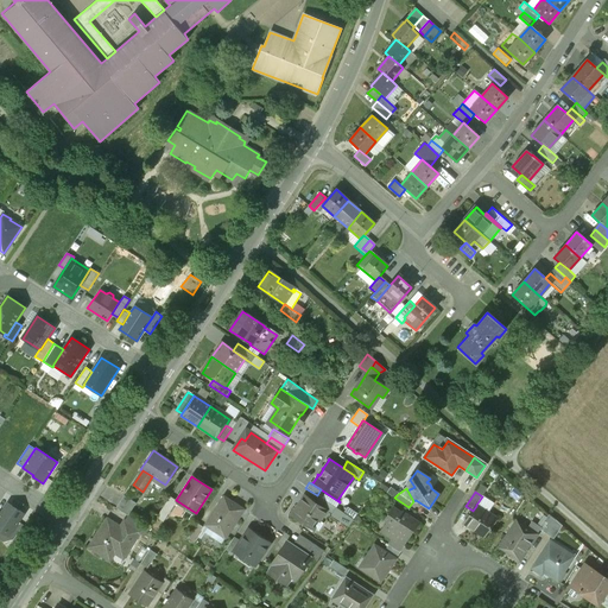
[(135,502),(124,495),(116,508),(127,515),(135,502)]
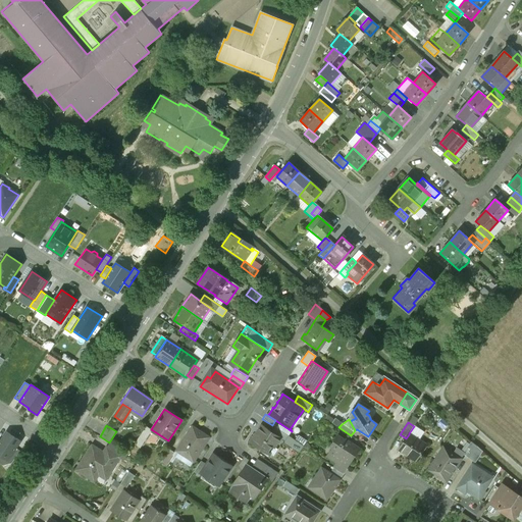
[(271,432),(261,425),(250,441),(269,454),(279,437),(271,432)]
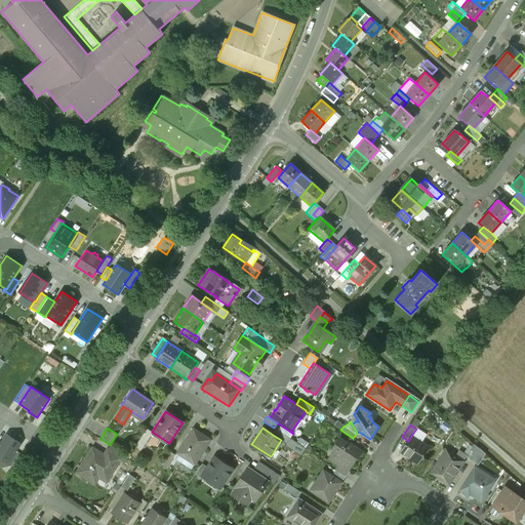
[(210,440),(193,429),(177,453),(194,463),(210,440)]
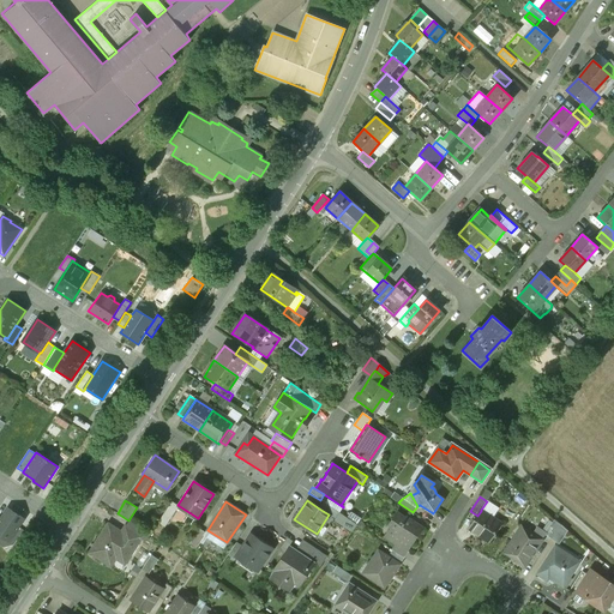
[(338,512),(323,501),(319,509),(329,515),(335,518),(338,512)]
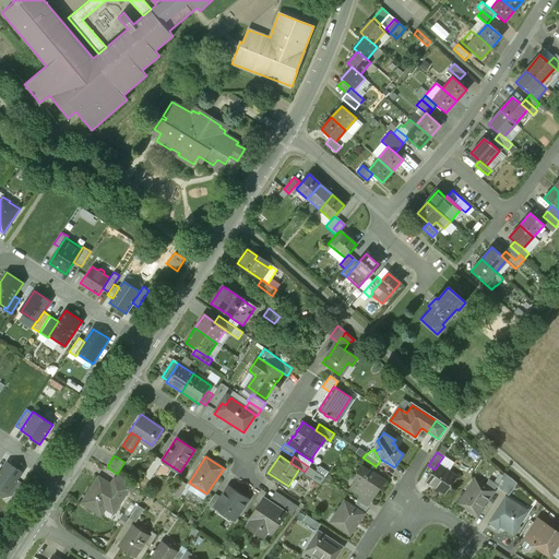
[(154,460),(143,476),(150,480),(161,464),(154,460)]
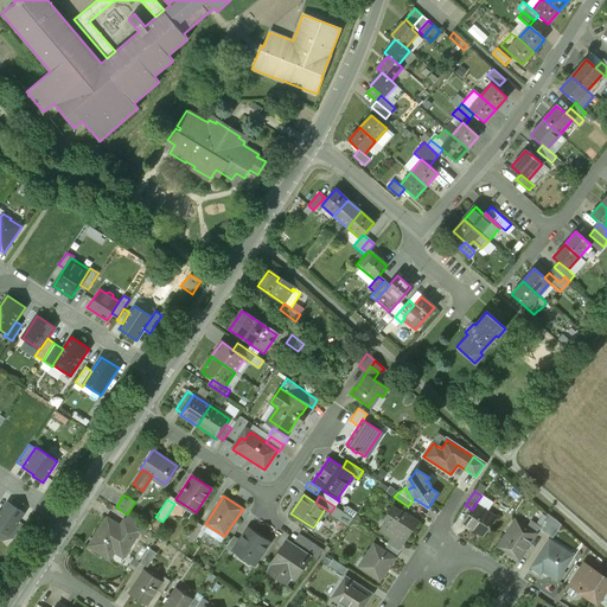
[(24,513),(7,503),(0,513),(0,529),(8,535),(24,513)]
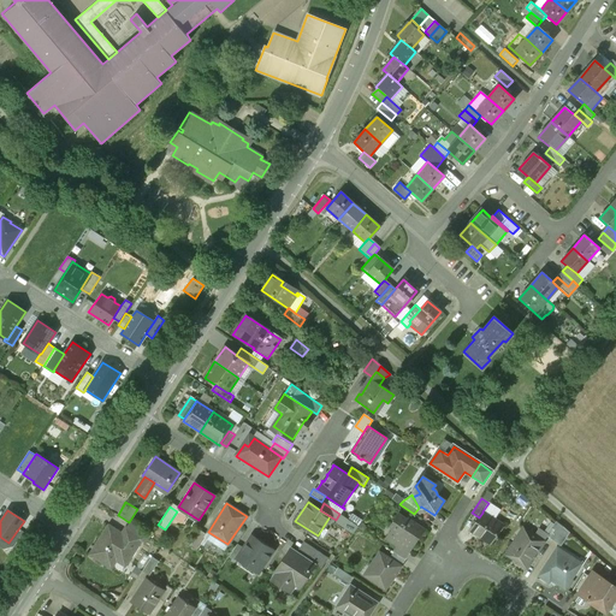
[(502,525),(483,513),(479,517),(471,531),(490,543),(502,525)]
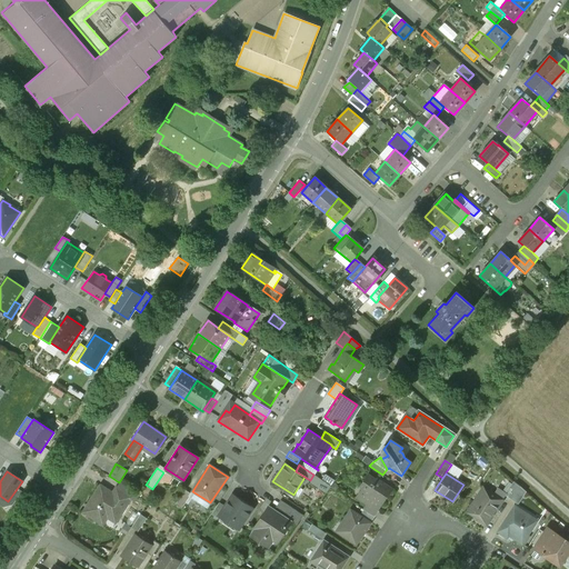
[(376,481),(368,475),(360,486),(363,488),(357,497),(367,503),(376,509),(383,498),(385,498),(390,490),(382,485),(382,483),(377,480),(376,481)]
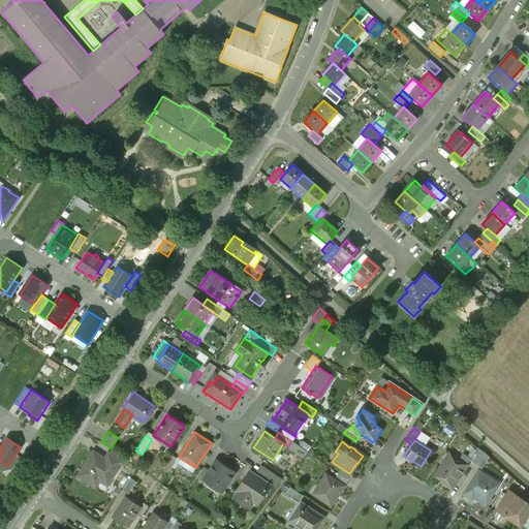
[(476,448),(469,461),(474,465),(483,453),(476,448)]
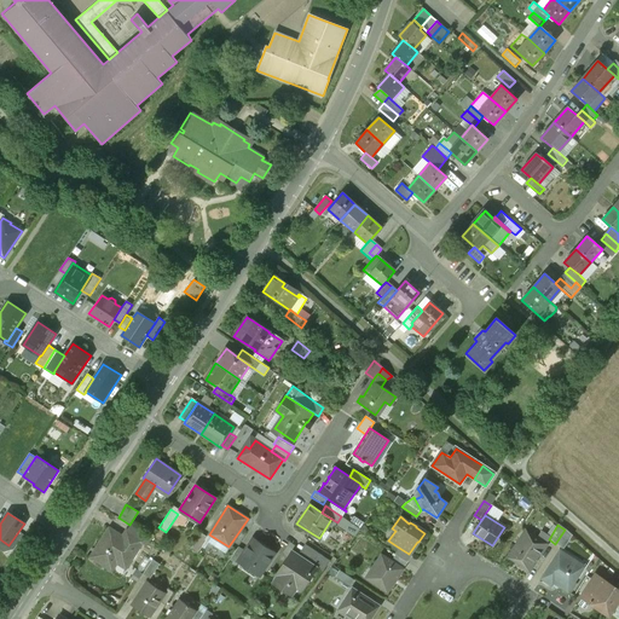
[(151,538),(132,526),(127,532),(143,542),(142,542),(146,545),(151,538)]
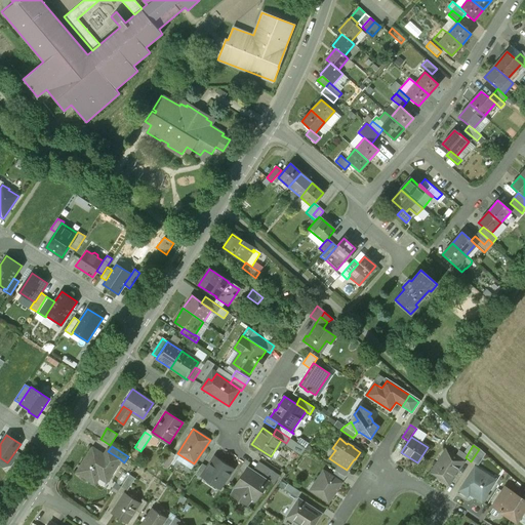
[(463,461),(445,449),(430,472),(449,484),(463,461)]
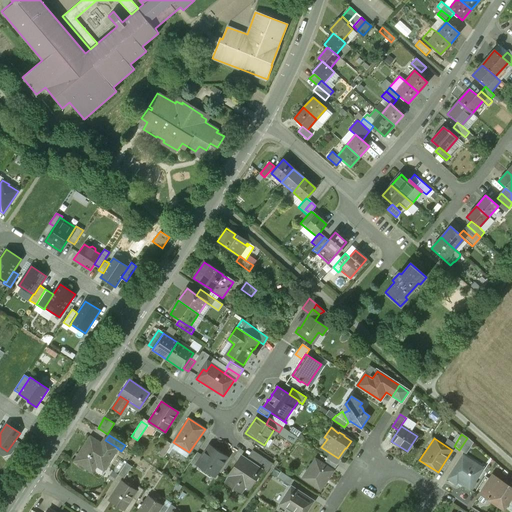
[(473,443),(467,438),(459,450),(466,454),(473,443)]
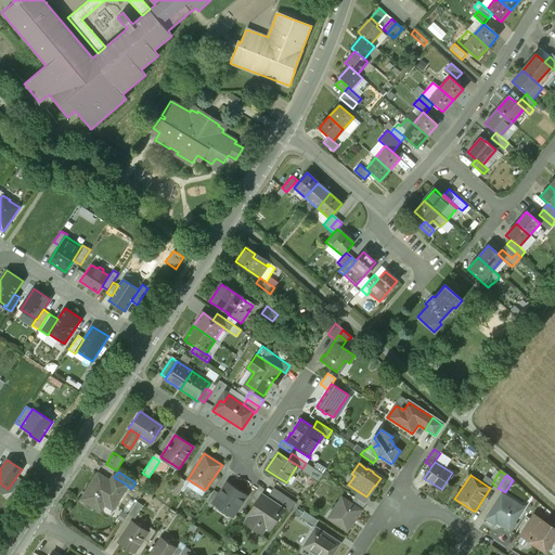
[(124,491),(111,482),(110,485),(97,476),(81,500),(97,510),(102,502),(112,508),(124,491)]
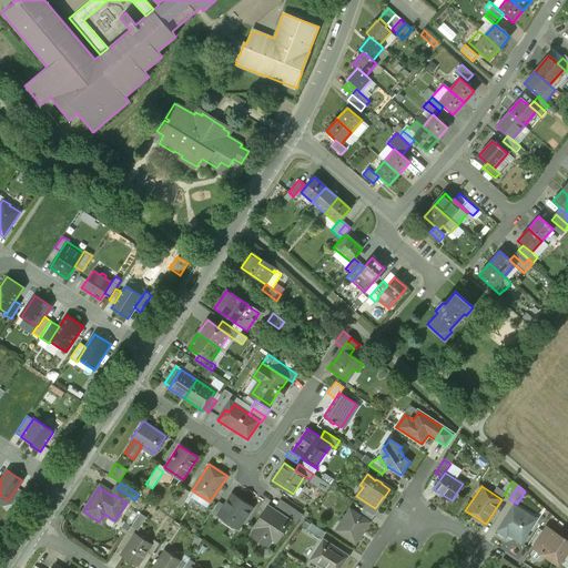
[(131,497),(117,488),(113,494),(127,503),(130,497),(131,497)]
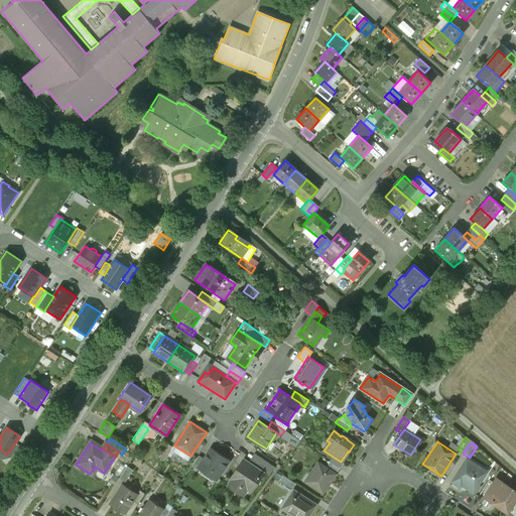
[(173,447),(167,443),(159,457),(165,461),(173,447)]
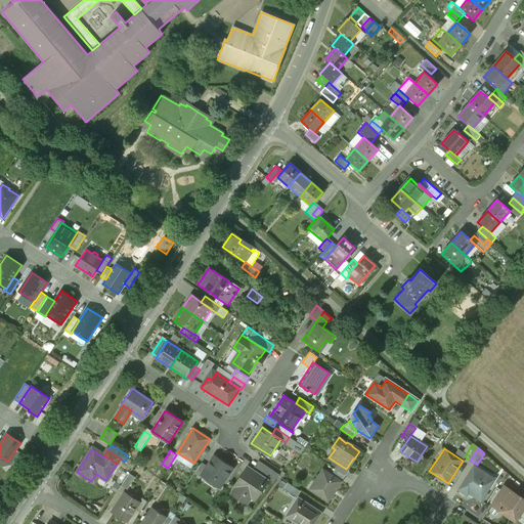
[(207,467),(201,475),(202,476),(219,488),(233,468),(215,455),(207,467)]
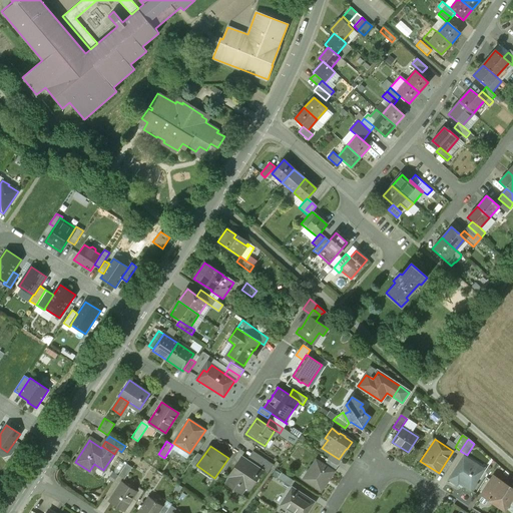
[(258,455),(252,451),(247,460),(252,463),(253,461),(258,455)]
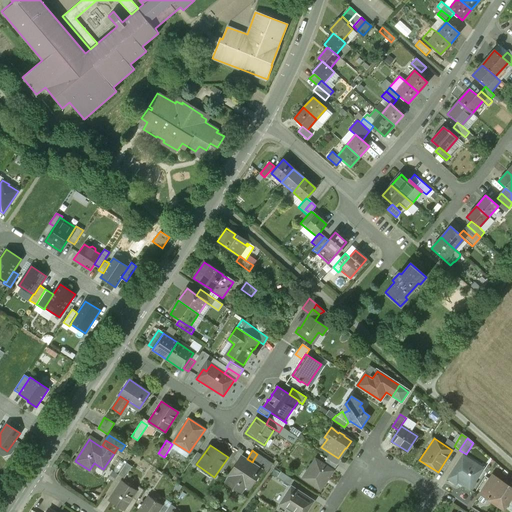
[(198,453),(191,463),(196,467),(197,465),(196,464),(202,456),(198,453)]
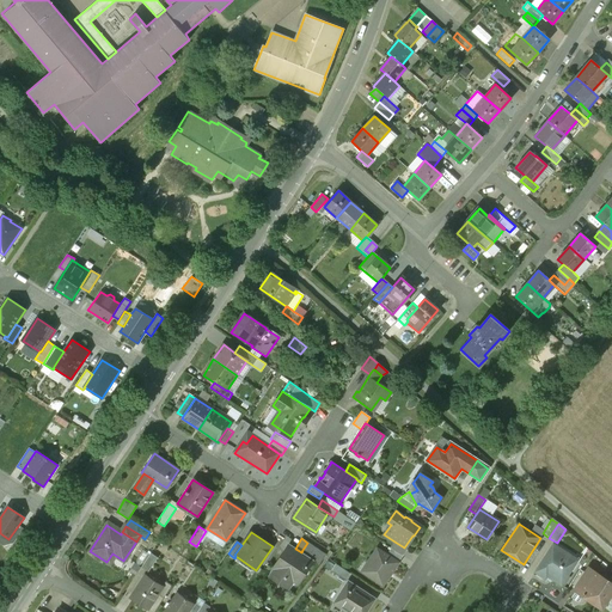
[(404,548),(395,542),(390,548),(403,556),(407,550),(404,548)]
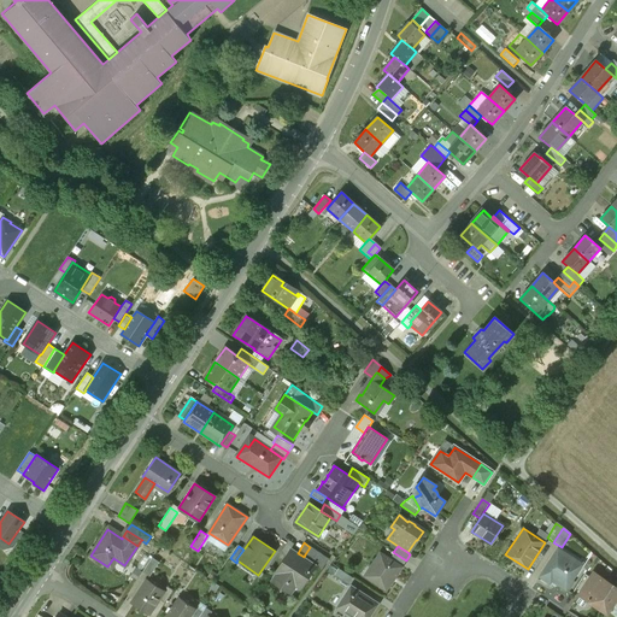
[(329,559),(310,547),(305,554),(316,562),(323,566),(329,559)]
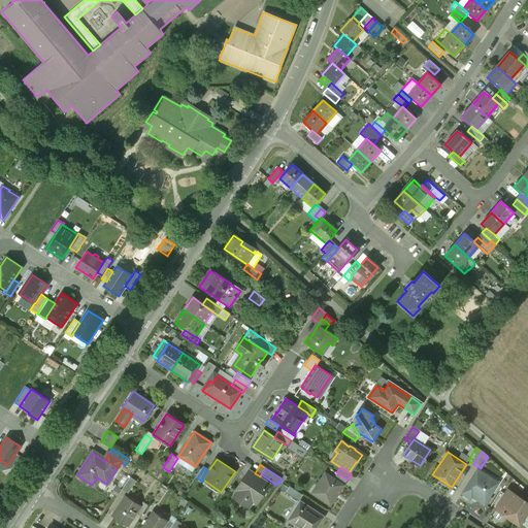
[(250,470),(232,497),(250,507),(259,494),(261,495),(270,481),(261,474),(260,476),(255,473),(250,470)]
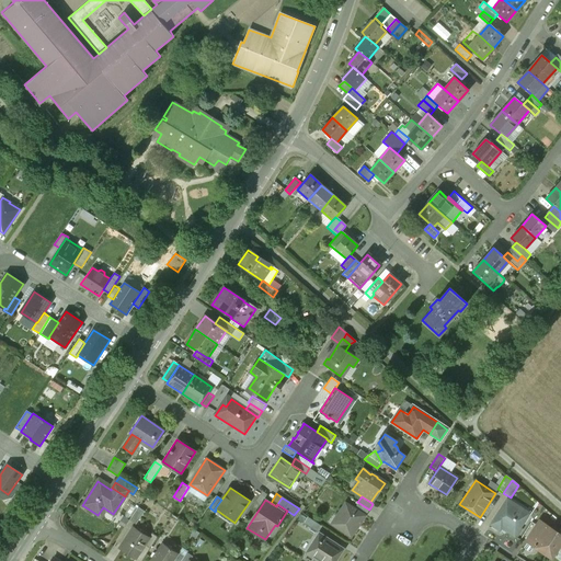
[(516,505),(507,500),(491,525),(500,530),(502,527),(505,529),(505,530),(514,537),(527,516),(514,508),(516,505)]
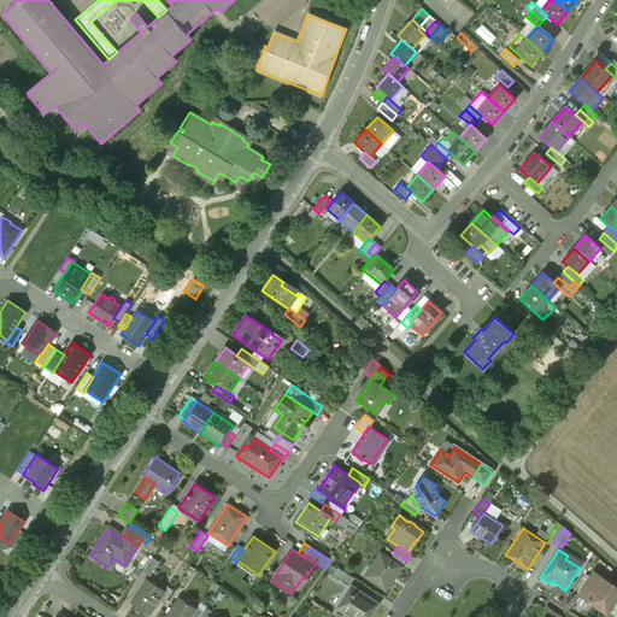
[(389,558),(378,552),(363,576),(386,591),(401,566),(389,558)]
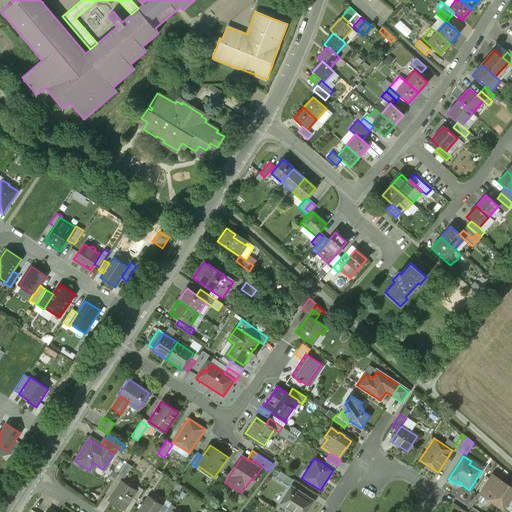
[(337,465),(326,458),(323,463),(333,470),(337,465)]
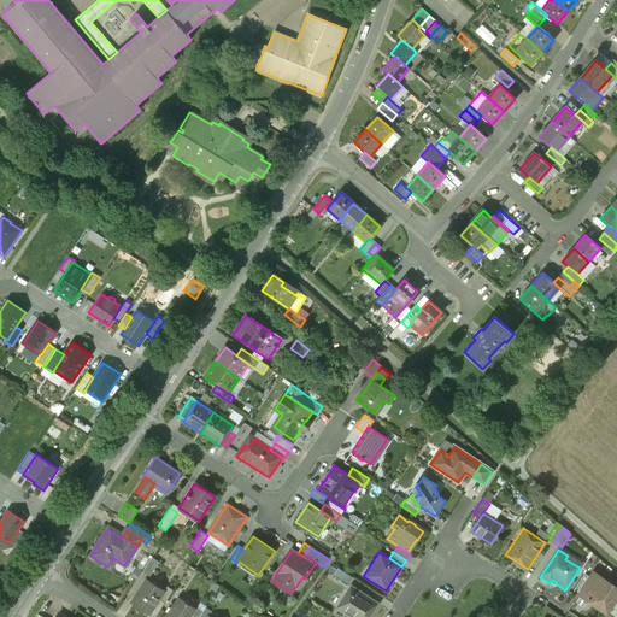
[(159,562),(152,557),(142,571),(150,576),(159,562)]
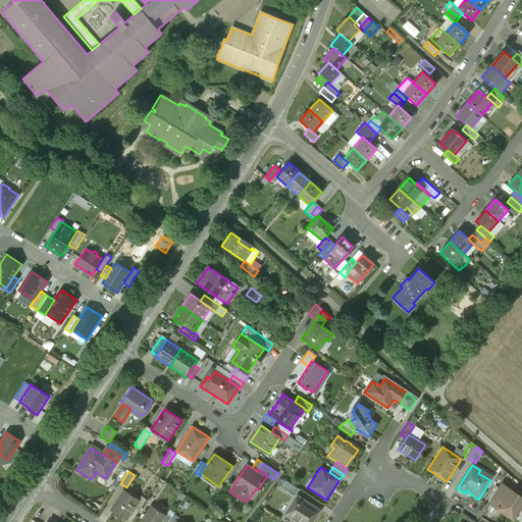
[(298,488),(286,480),(281,487),(294,494),(298,488)]
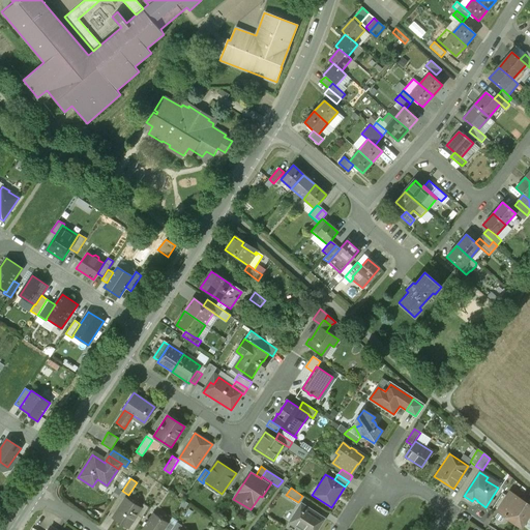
[(529,504),(510,492),(497,511),(498,512),(499,511),(504,516),(504,517),(505,517),(506,514),(520,523),(526,514),(528,514),(529,514),(529,504)]
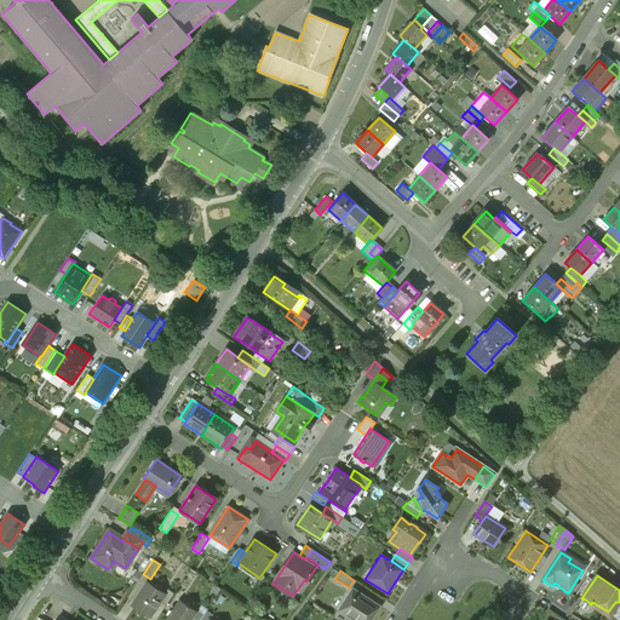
[(164,593),(145,583),(131,606),(150,618),(160,602),(165,595),(164,593)]
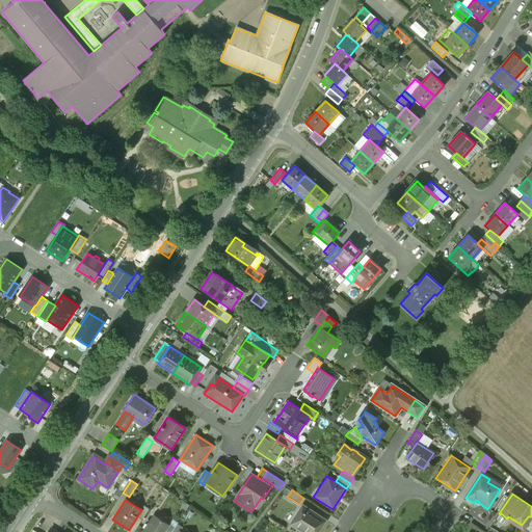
[(143,505),(140,509),(141,510),(137,516),(142,520),(150,508),(143,505)]
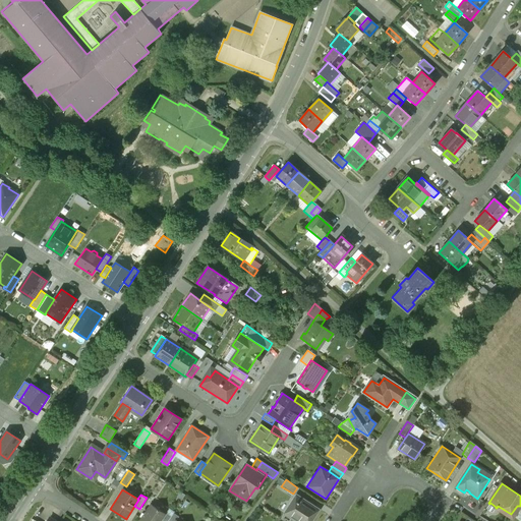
[(310,520),(319,510),(296,495),(284,513),(295,520),(310,520)]
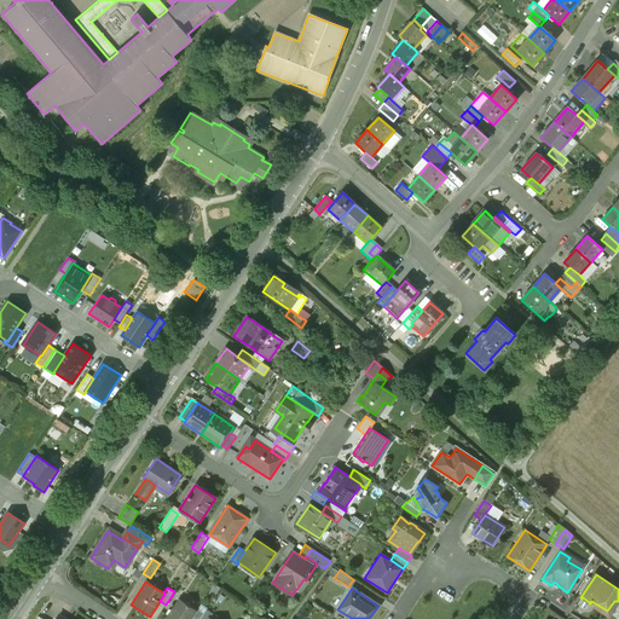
[(191,618),(197,611),(179,599),(165,618),(191,618)]
